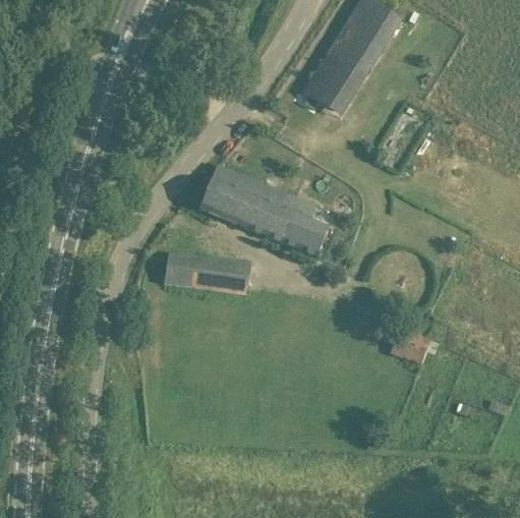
[(356,0),(302,91),(346,116),(405,17),(376,0),(356,0)]
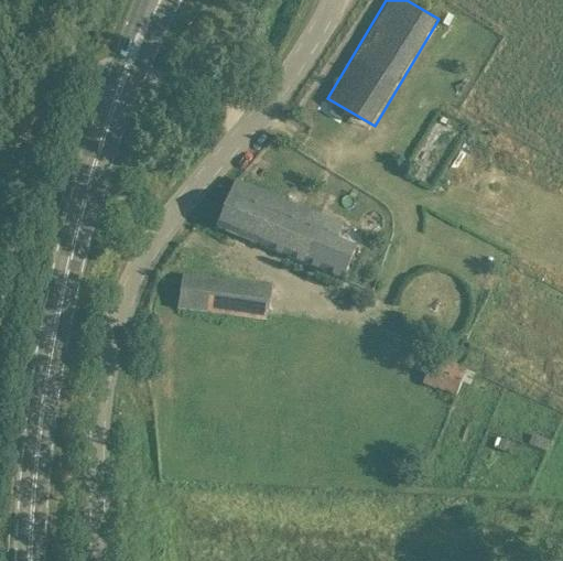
[(413,163),(435,173),(459,121),(436,111),(413,163)]
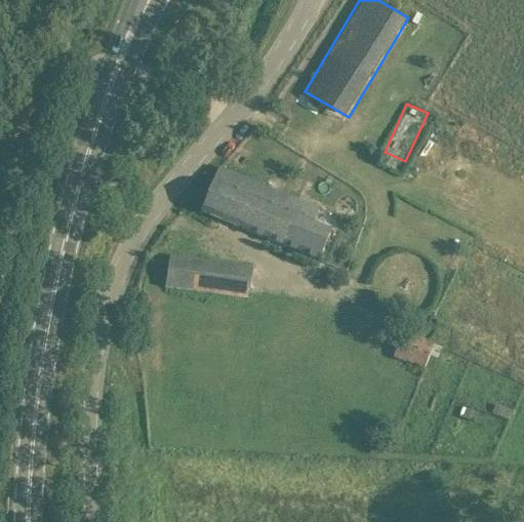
[(319,207),(218,166),(200,210),(320,258),(332,229),(313,221),(319,207)]
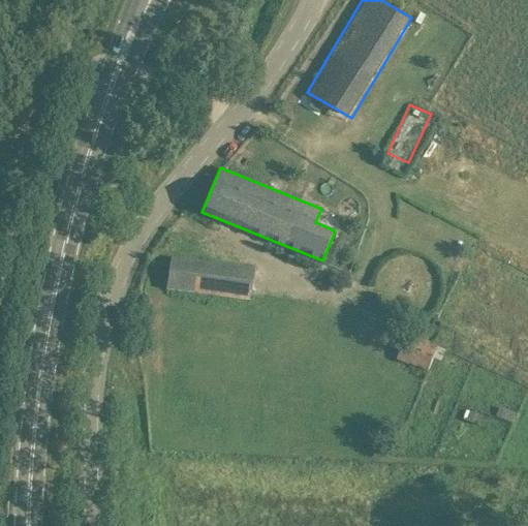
[(165,287),(186,290),(247,300),(253,269),(171,256),(165,287)]
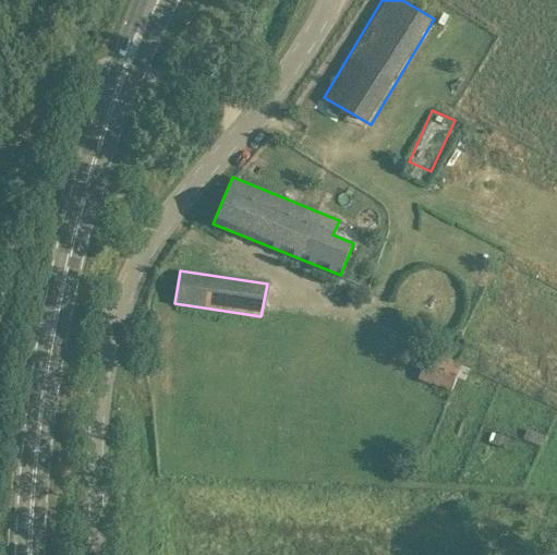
[(421,377),(452,389),(462,363),(431,351),(421,377)]
